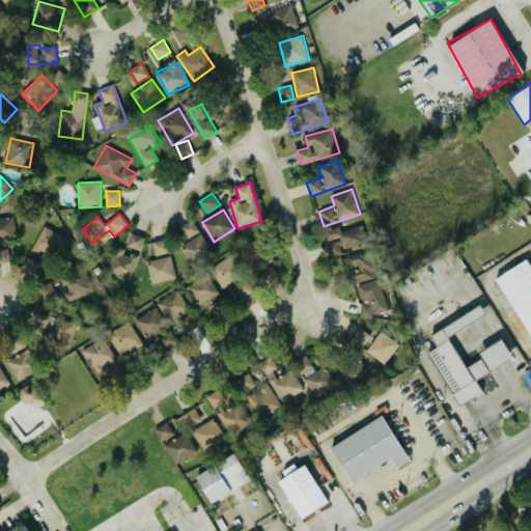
[(0,218),(0,241),(17,239),(14,217),(0,218)]
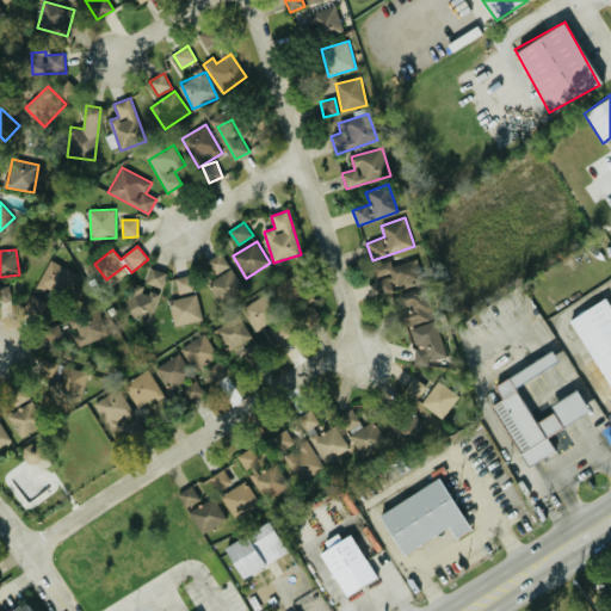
[(230,269),(223,253),(210,259),(217,275),(230,269)]
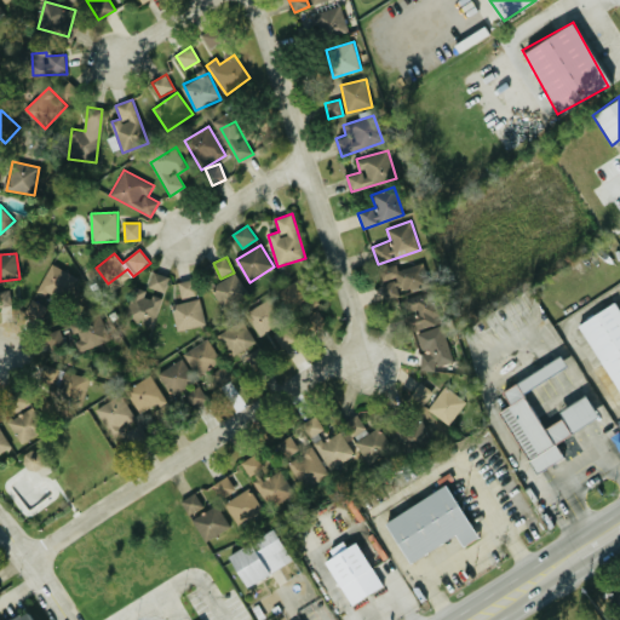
[(399,269),(396,264),(378,269),(386,298),(430,287),(424,263),(399,269)]
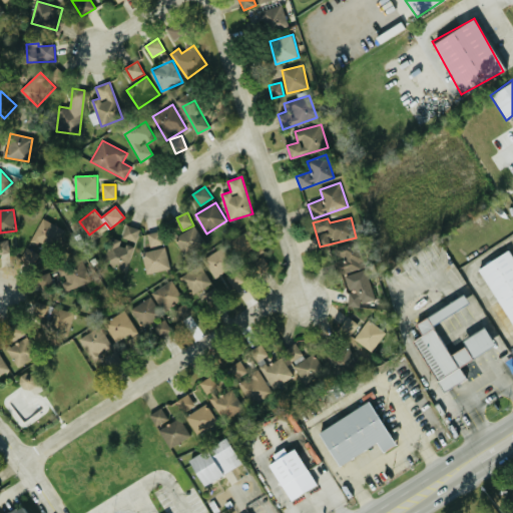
[(32,240),(55,250),(64,228),(41,218),(32,240)]
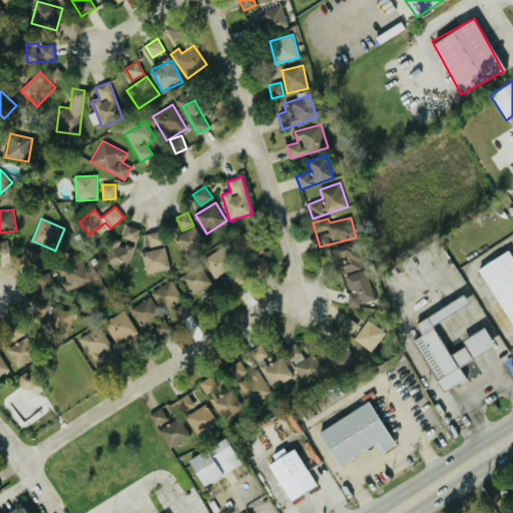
[(140,228),(127,225),(123,238),(136,241),(140,228)]
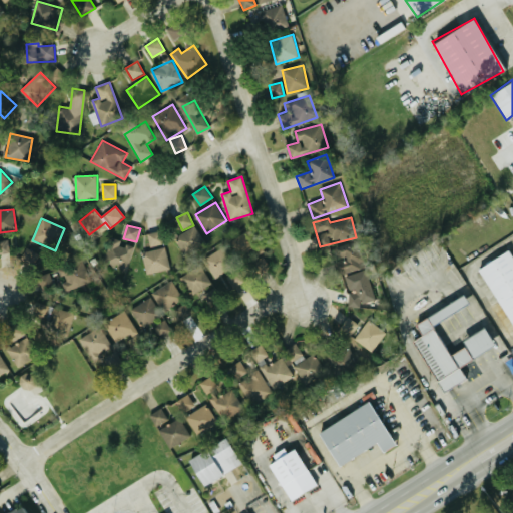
[(206,243),(194,225),(174,238),(186,257),(206,243)]
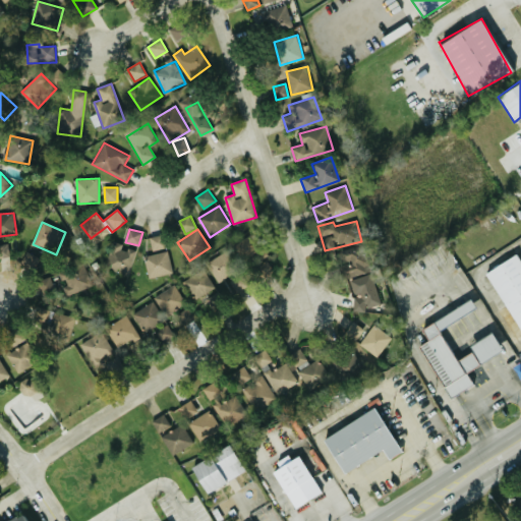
[(150,237),(153,250),(167,247),(164,234),(150,237)]
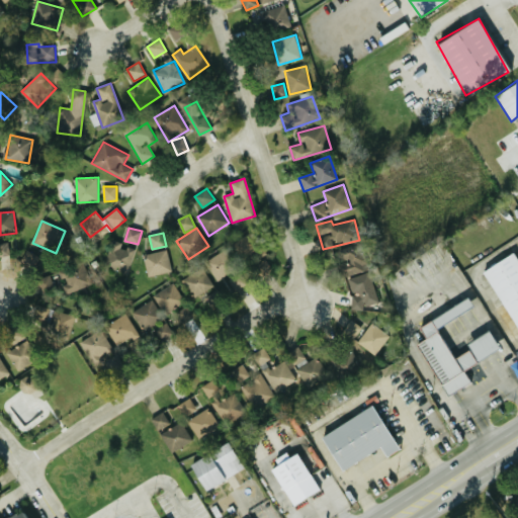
[(121,246),(121,245),(115,243),(107,266),(127,274),(136,251),(121,246)]
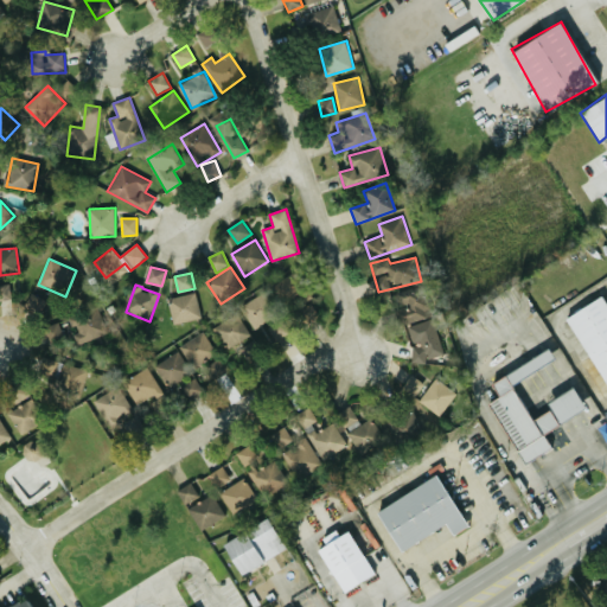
[(404,327),(417,364),(443,355),(420,286),(395,294),(407,326),(404,327)]
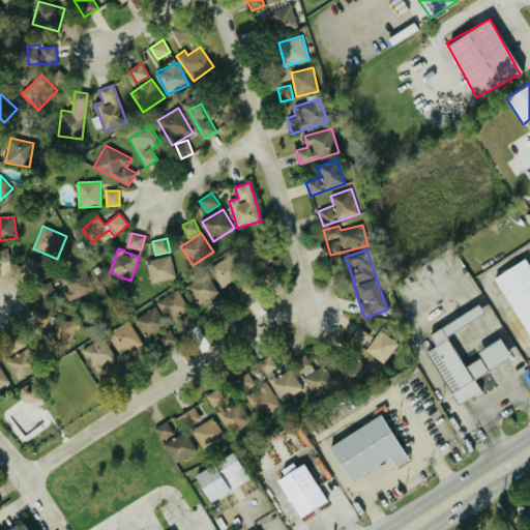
[(42,264),(29,256),(23,266),(36,273),(42,264)]
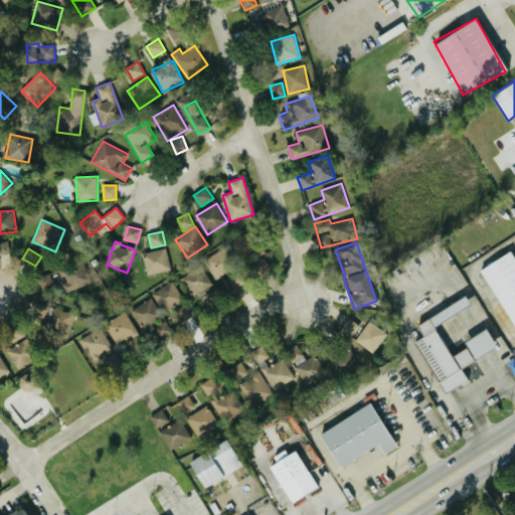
[(170,271),(168,248),(144,251),(146,274),(170,271)]
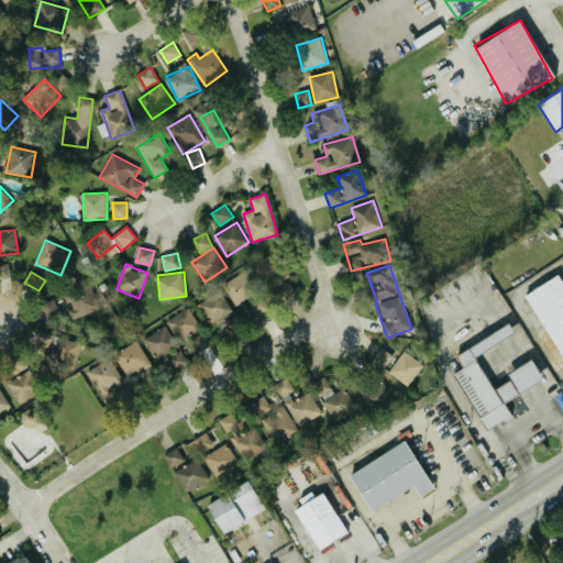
[(236,306),(257,296),(246,272),(225,283),(236,306)]
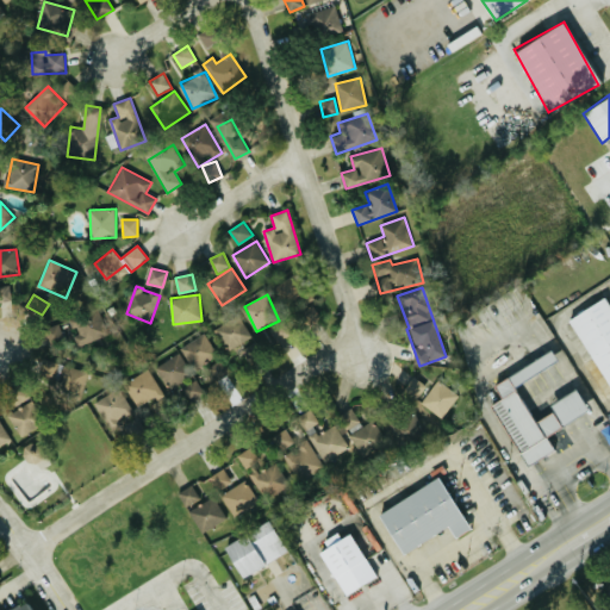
[(609,302),(607,296),(568,317),(609,390),(609,302)]
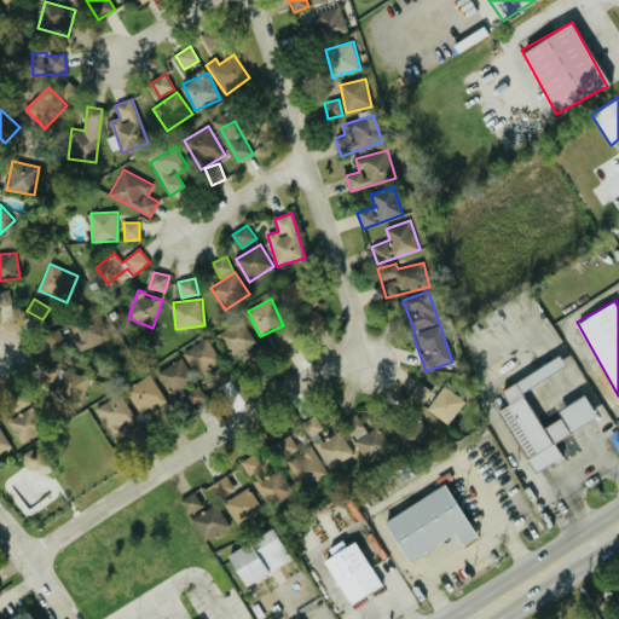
[(76,340),(80,351),(110,340),(100,313),(71,323),(77,339),(76,340)]
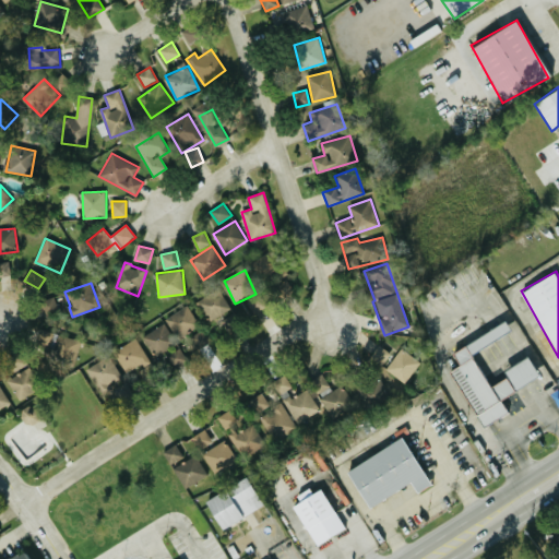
[(212,322),(233,309),(221,289),(200,301),(212,322)]
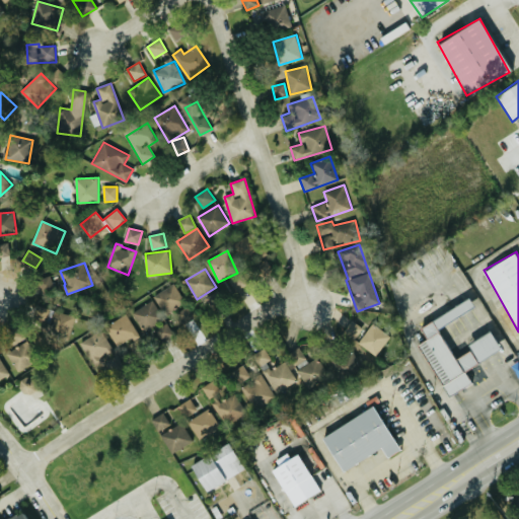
[(39,281),(44,292),(56,287),(50,276),(39,281)]
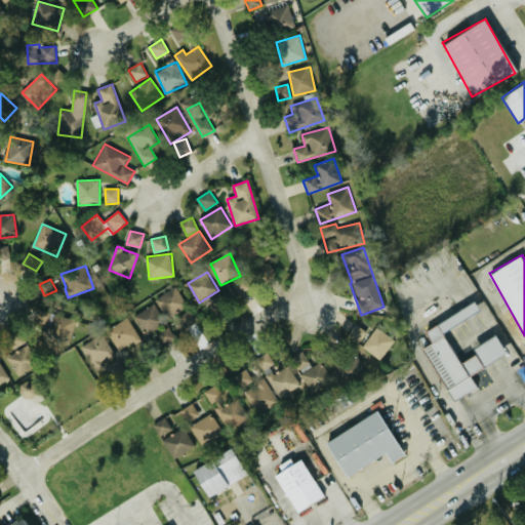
[(157,298),(167,318),(189,306),(177,287),(157,298)]
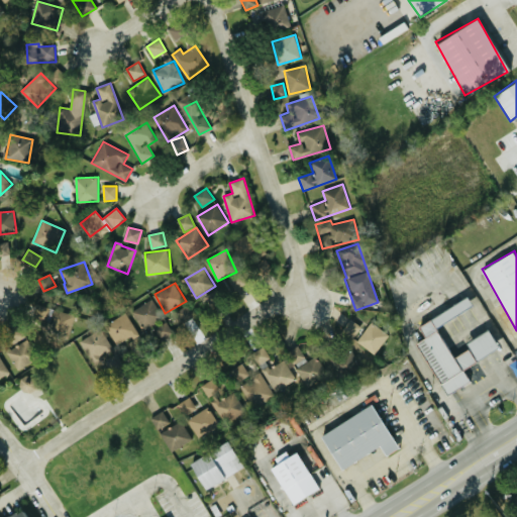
[(434,327),(472,306),(467,297),(417,325),(424,337),(417,342),(446,395),(470,382),(461,369),(498,348),(488,330),(466,342),(469,348),(452,358),(434,327)]
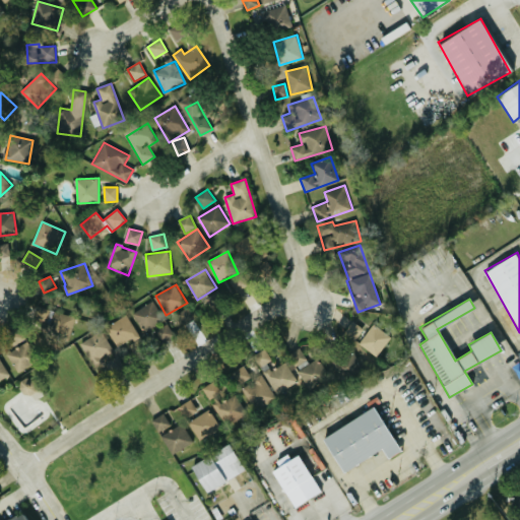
[(133,314),(145,332),(166,319),(154,301),(133,314)]
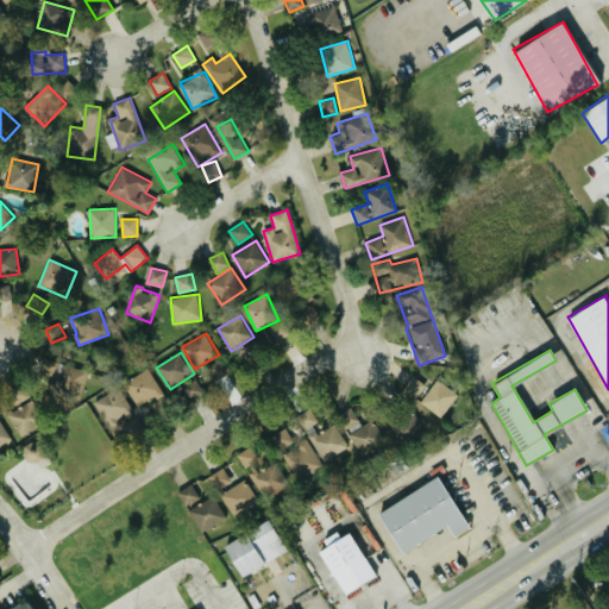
[(88,371),(67,365),(60,390),(82,396),(88,371)]
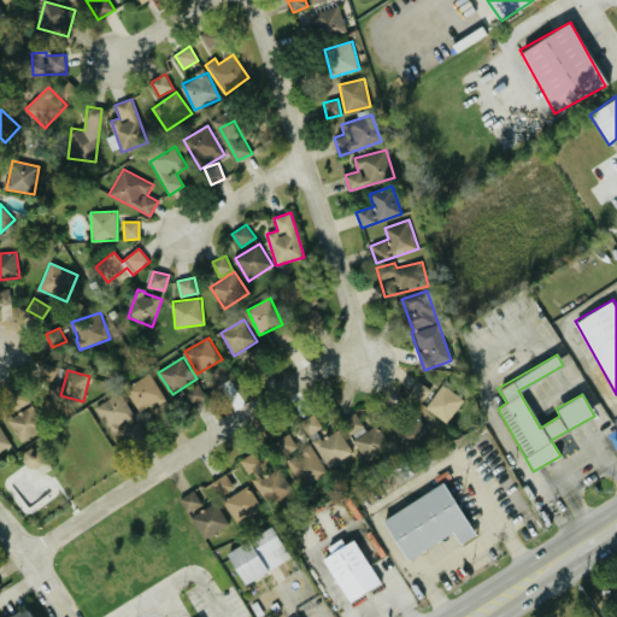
[(144,415),(168,399),(151,372),(127,388),(144,415)]
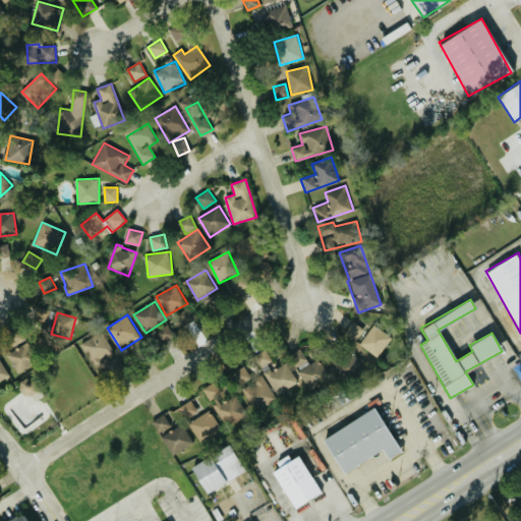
[(345,335),(357,341),(363,328),(351,322),(345,335)]
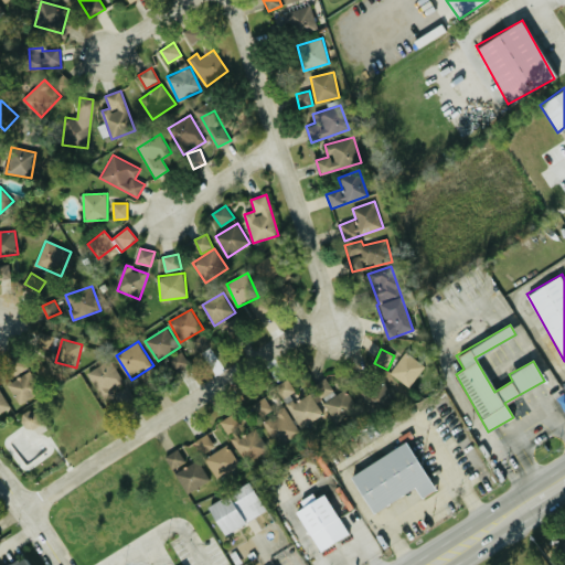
[(426,365),(407,350),(390,373),(408,387),(426,365)]
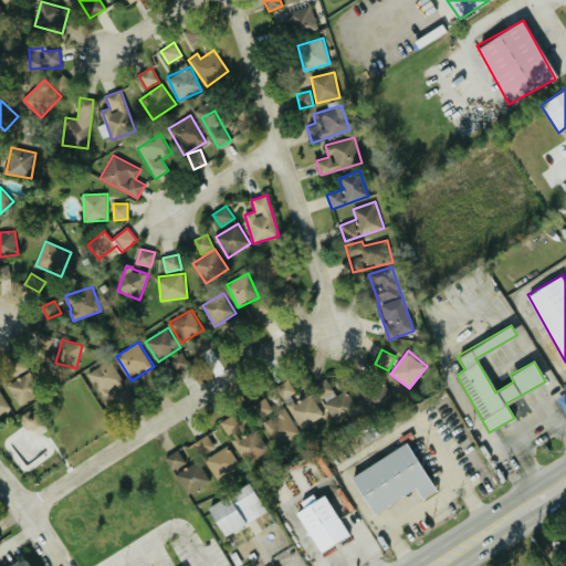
[(190,363),(182,353),(170,362),(178,371),(190,363)]
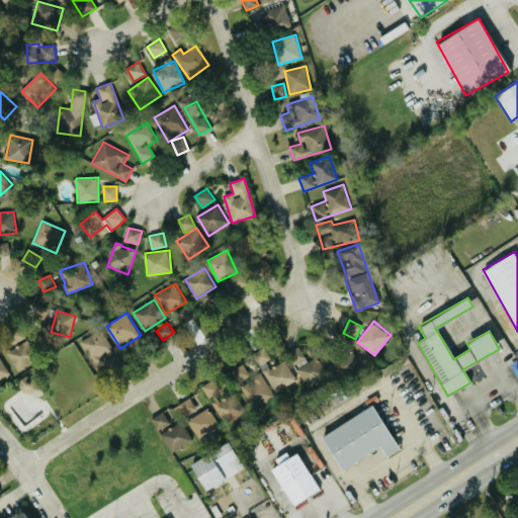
[(11,346),(26,338),(20,329),(6,337),(11,346)]
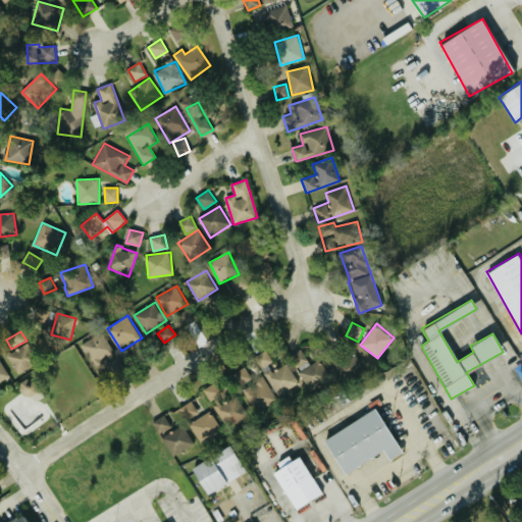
[(82,343),(95,372),(106,367),(102,359),(114,353),(105,332),(82,343)]
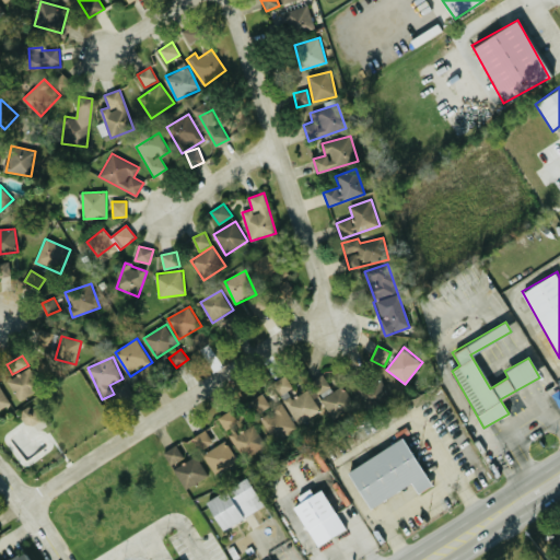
[(8,380),(19,401),(43,388),(31,368),(8,380)]
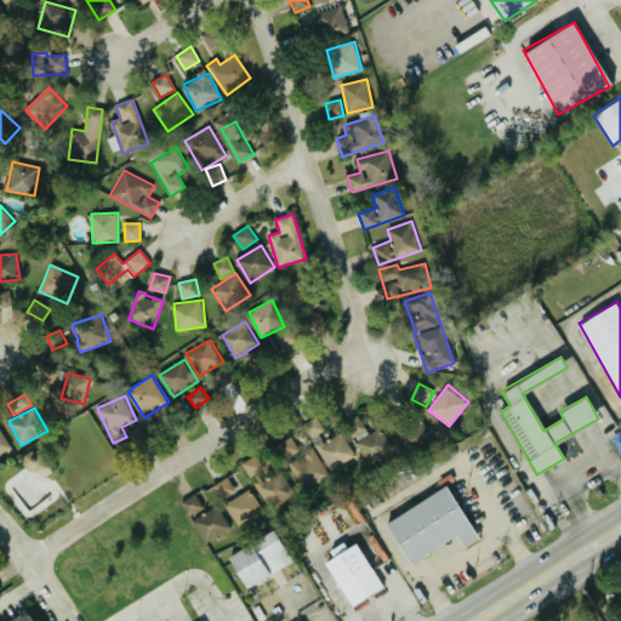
[(369,434),(359,415),(347,421),(368,465),(393,453),(382,428),(369,434)]
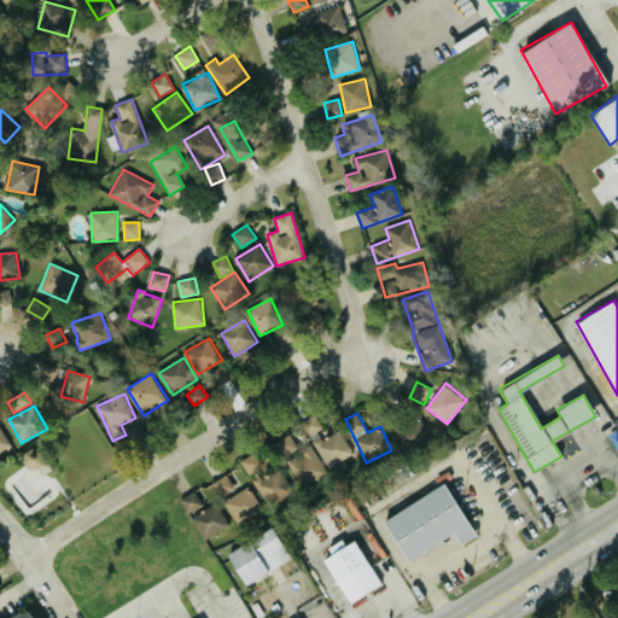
[(340,430),(326,438),(314,415),(303,423),(330,468),(354,454),(340,430)]
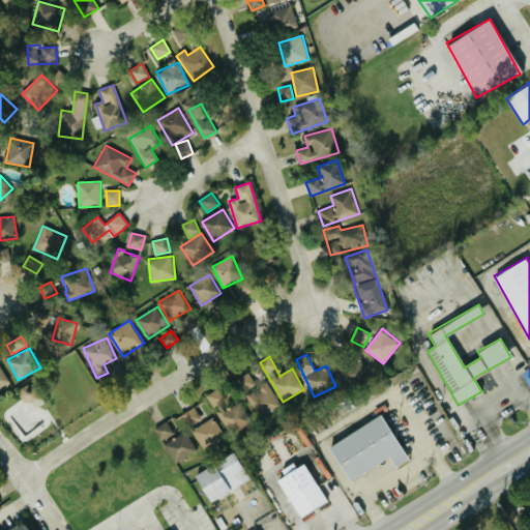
[(349,384),(369,378),(363,360),(344,366),(349,384)]
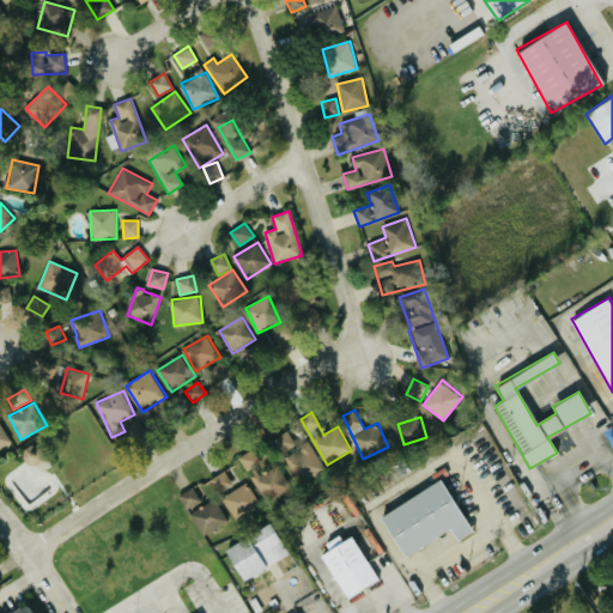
[(0,449),(11,443),(0,424),(0,449)]
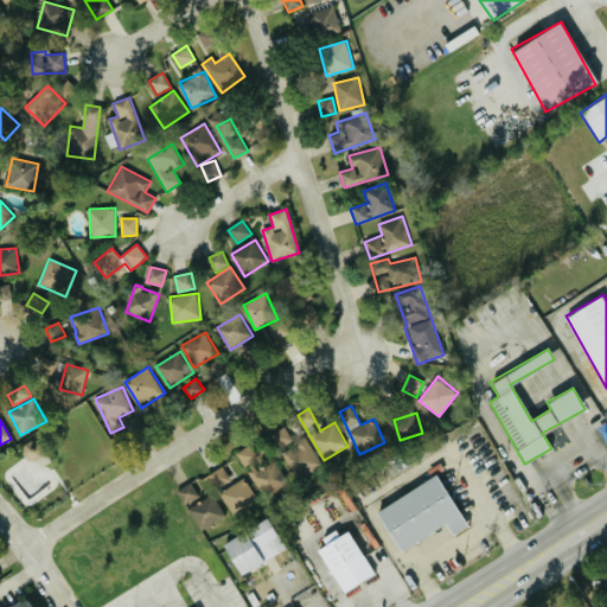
[(307,436),(294,442),(287,427),(273,434),(281,451),(294,479),(321,466),(307,436)]
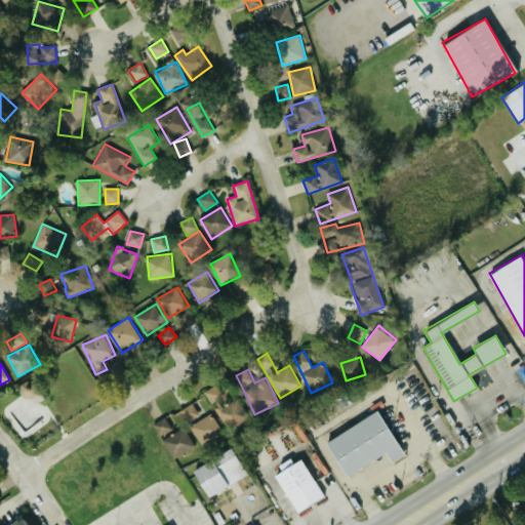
[(18,389),(35,405),(45,396),(29,379),(18,389)]
